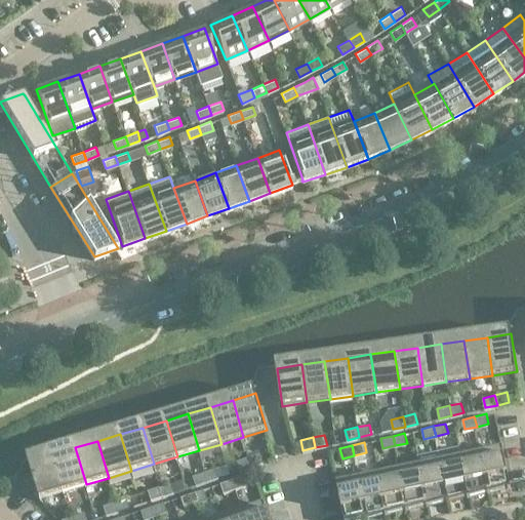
[(481,450),(489,489),(511,484),(502,445),(481,450)]
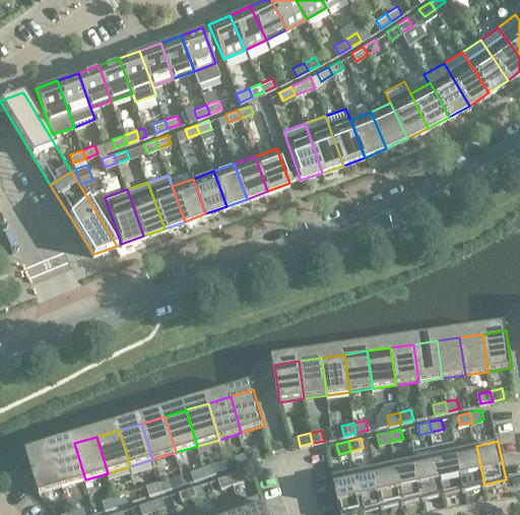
[(52,450),(63,487),(85,479),(74,443),(52,450)]
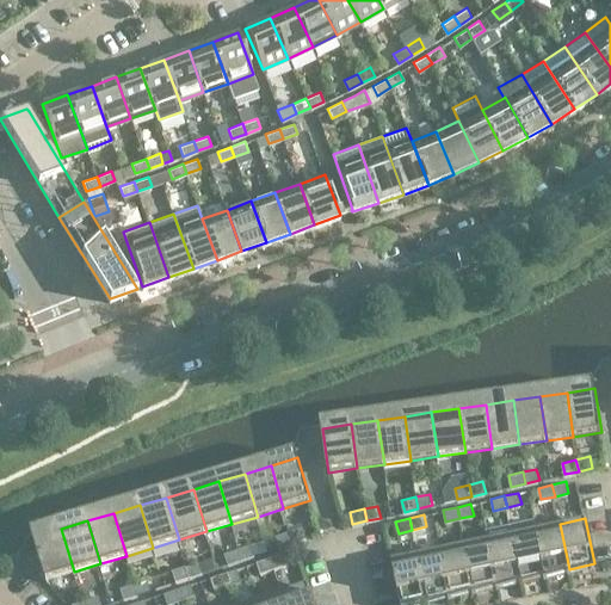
[(536,529),(545,574),(569,569),(560,524),(536,529)]
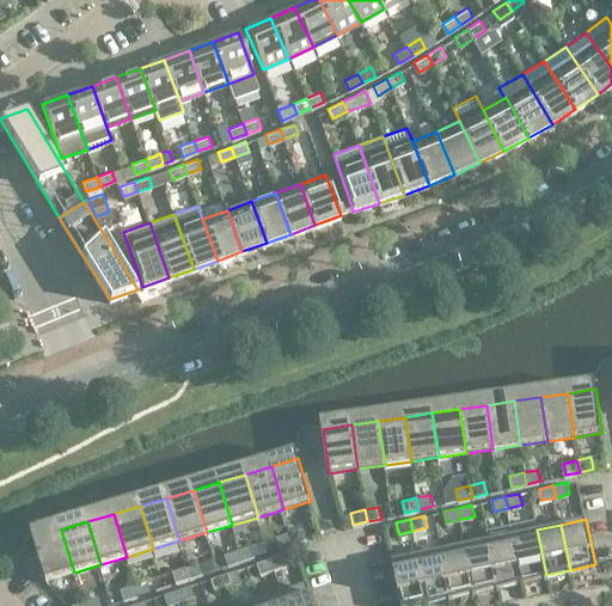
[(304,526),(289,531),(293,543),(307,538),(304,526)]
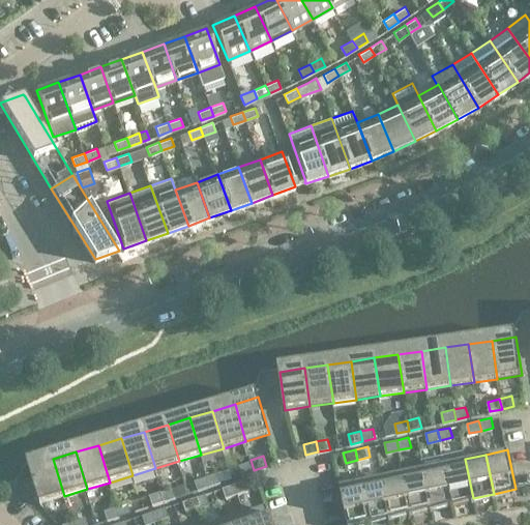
[(23,483),(40,503),(64,496),(53,459),(29,466),(33,479),(23,483)]
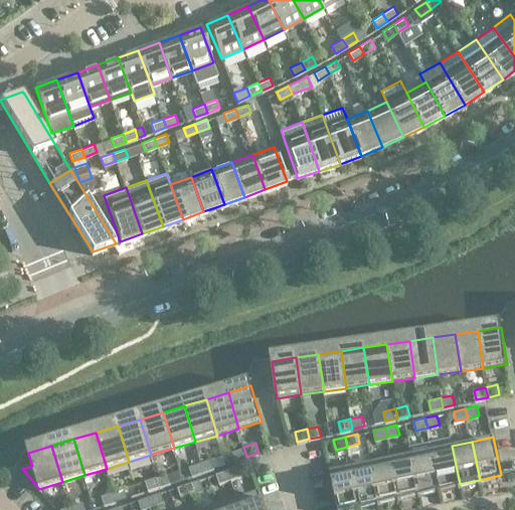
[(460,484),(452,446),(432,450),(440,488),(460,484)]
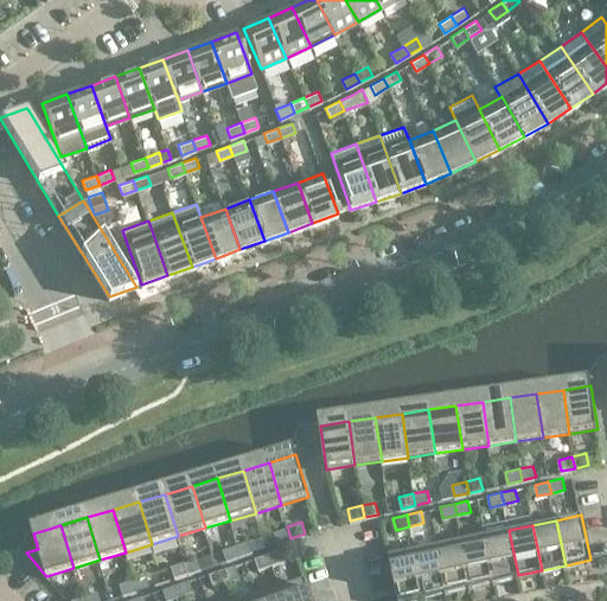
[(291,538),(287,526),(274,531),(278,543),(291,538)]
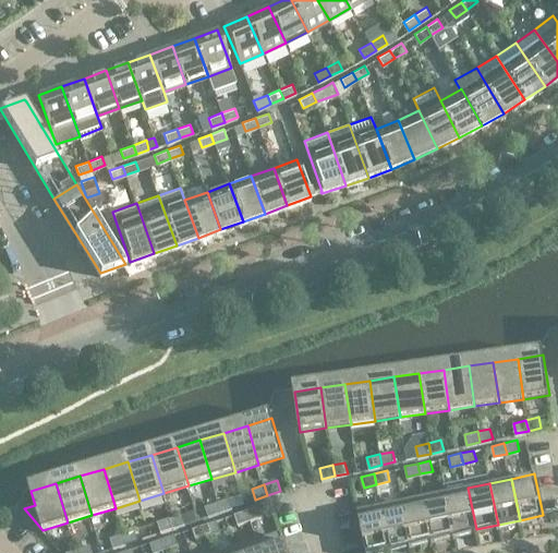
[(476,529),(468,488),(446,492),(455,533),(476,529)]
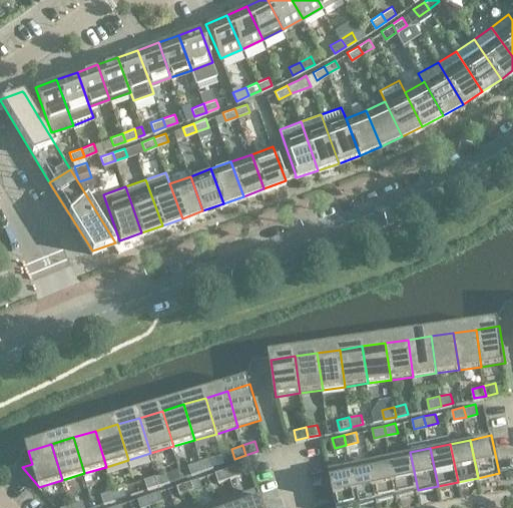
[(418,490),(410,452),(390,457),(398,495),(418,490)]
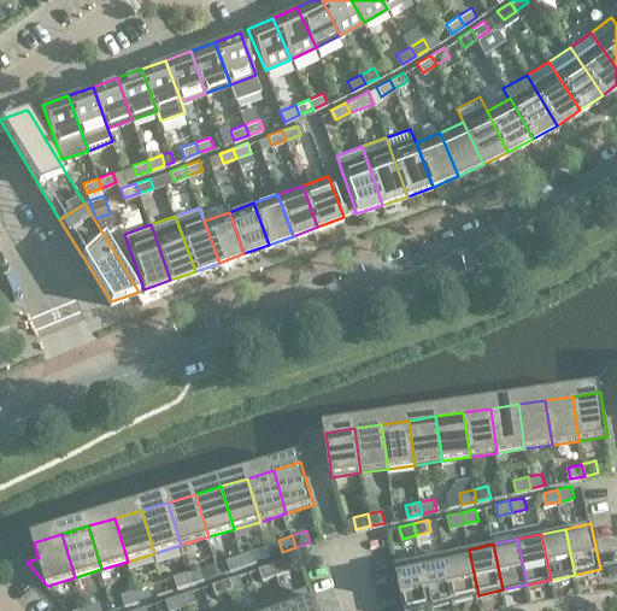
[(253,548),(240,553),(244,564),(258,559),(253,548)]
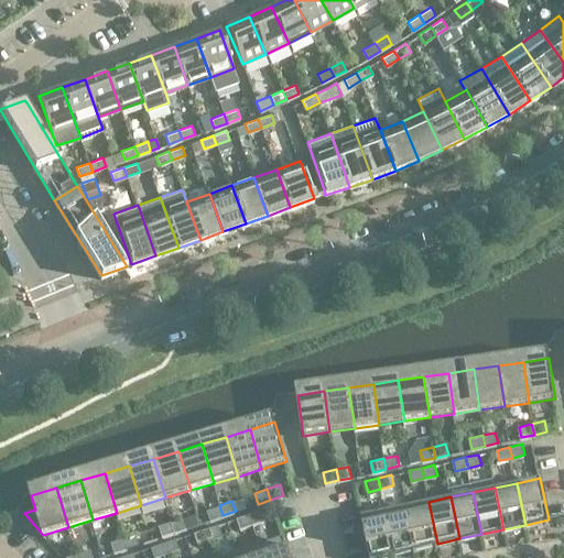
[(437,544),(429,502),(407,506),(415,548),(437,544)]
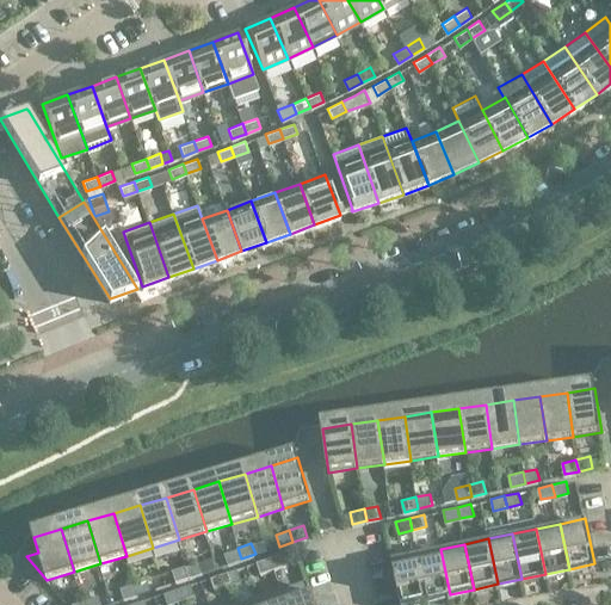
[(241,559),(238,548),(224,551),(228,563),(241,559)]
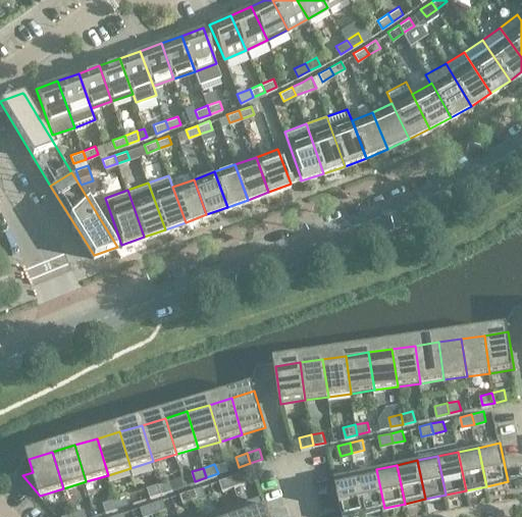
[(384,508),(376,469),(356,473),(364,512),(384,508)]
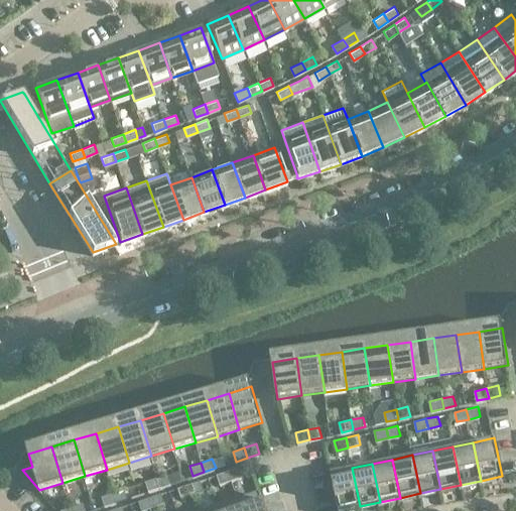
[(228,470),(231,480),(243,476),(240,467),(228,470)]
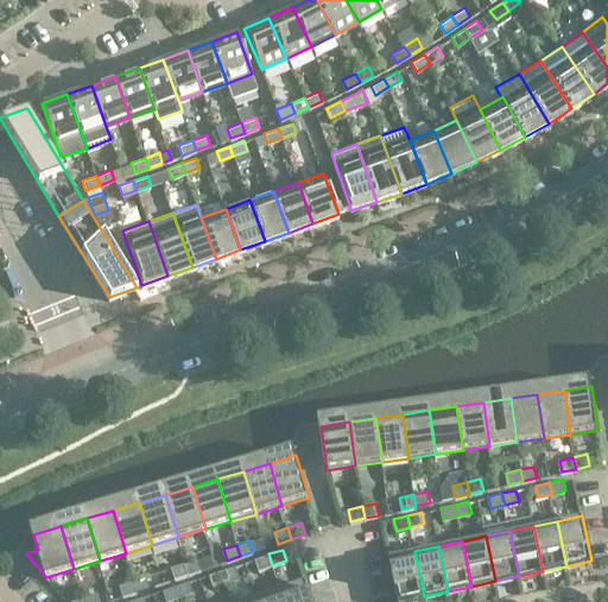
[(424,596),(415,551),(390,556),(399,601),(424,596)]
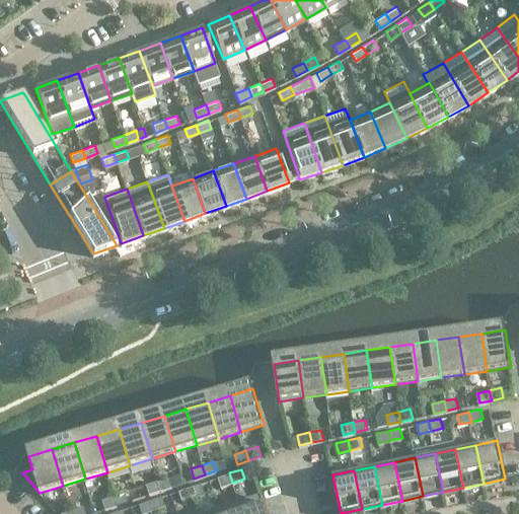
[(232,483),(229,472),(218,476),(221,487),(232,483)]
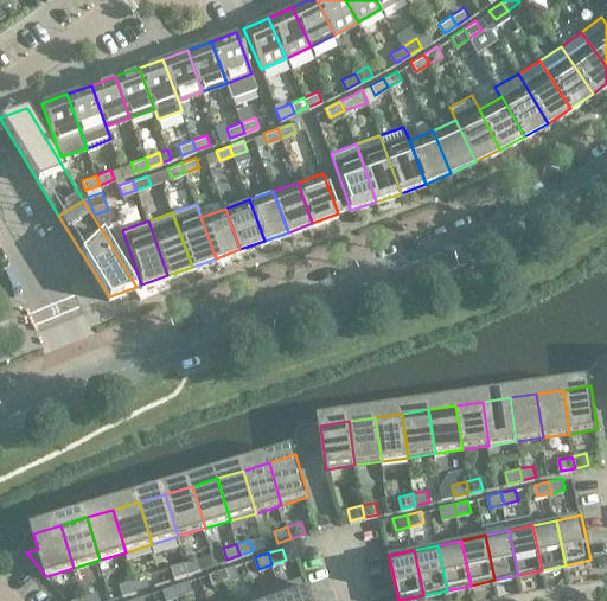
[(198,556),(184,561),(189,573),(202,568),(198,556)]
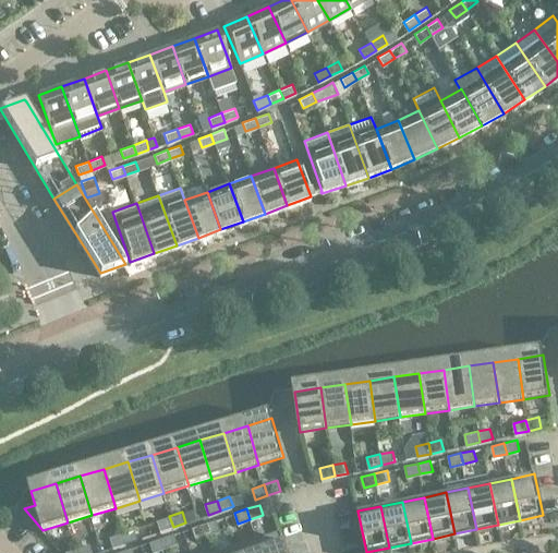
[(173,527),(169,516),(157,520),(160,530),(173,527)]
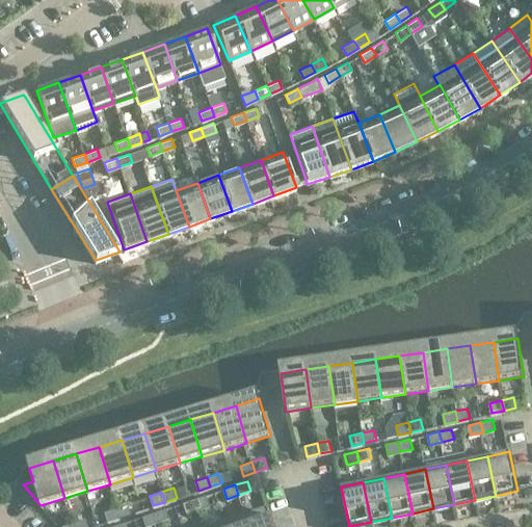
[(195,498),(198,508),(210,504),(207,494),(195,498)]
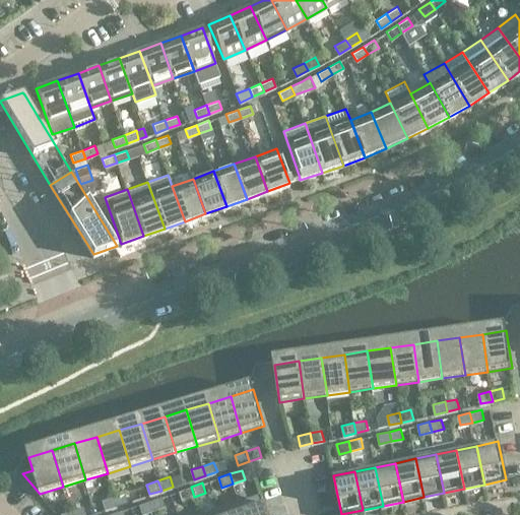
[(194,497),(191,487),(179,491),(182,501),(194,497)]
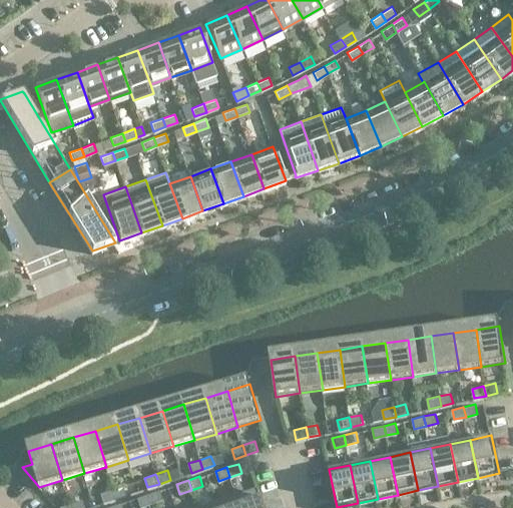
[(123,485),(112,489),(115,498),(127,494),(123,485)]
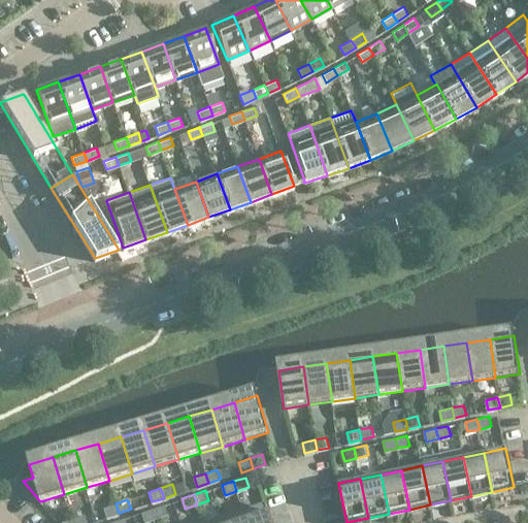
[(119,513),(116,503),(104,508),(107,517),(119,513)]
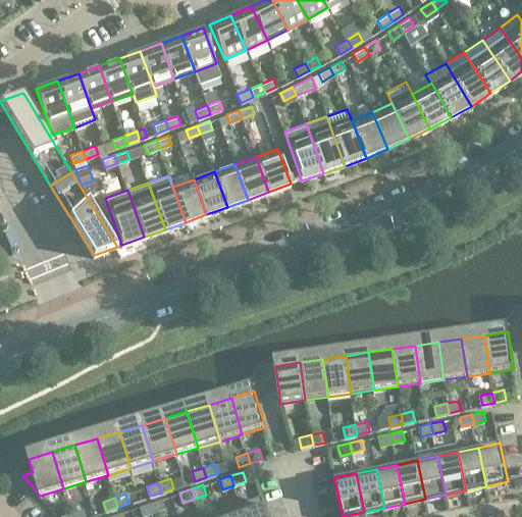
[(152,502),(155,512),(166,508),(163,498),(152,502)]
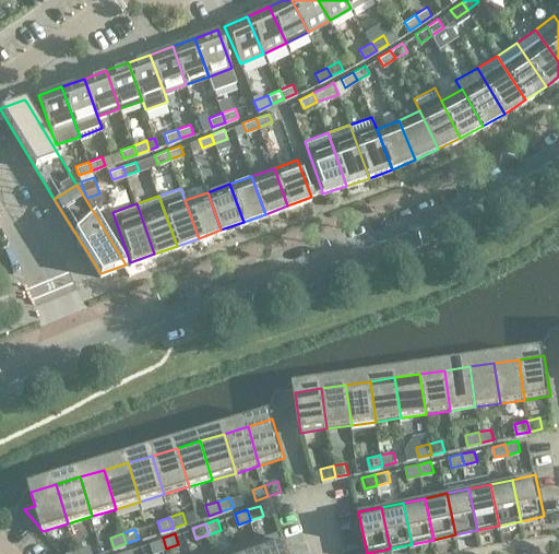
[(259,542),(263,553),(287,553),(281,533),(259,542)]
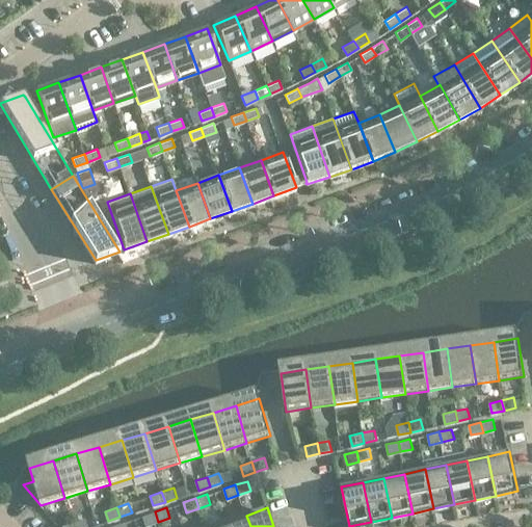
[(158,522),(155,511),(143,516),(147,526),(158,522)]
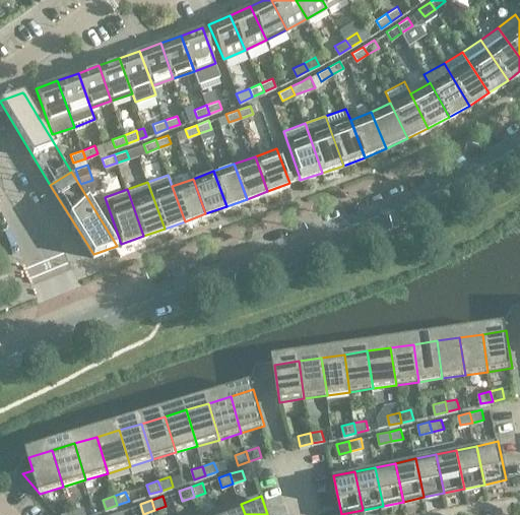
[(221,511),(222,514),(245,514),(241,504),(221,511)]
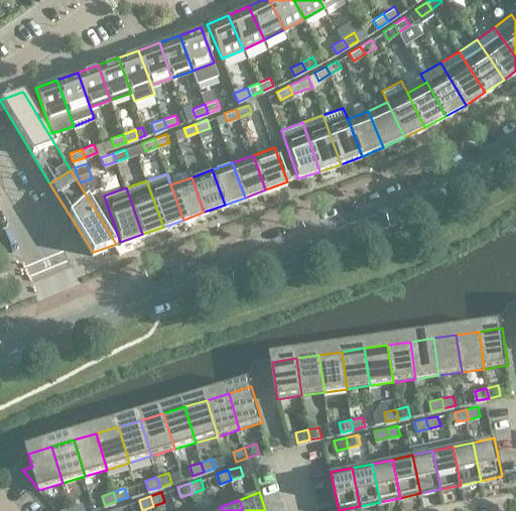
[(72,505),(74,510),(86,510),(87,510),(84,501),(72,505)]
